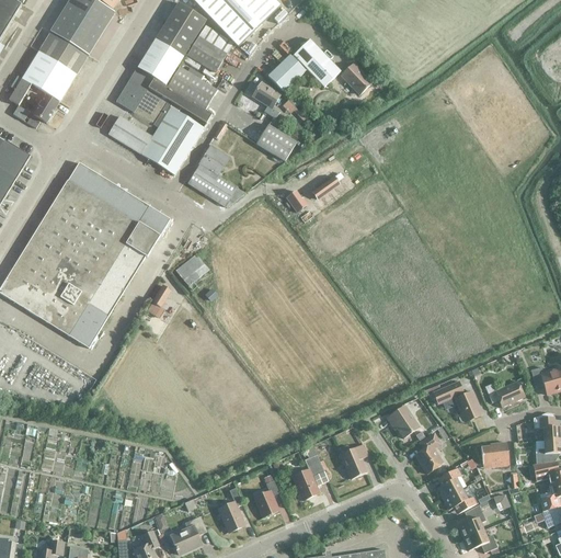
[(0,0),(0,202),(29,156),(6,140),(4,140),(4,141),(0,138),(0,37),(22,3),(16,0),(0,0)]
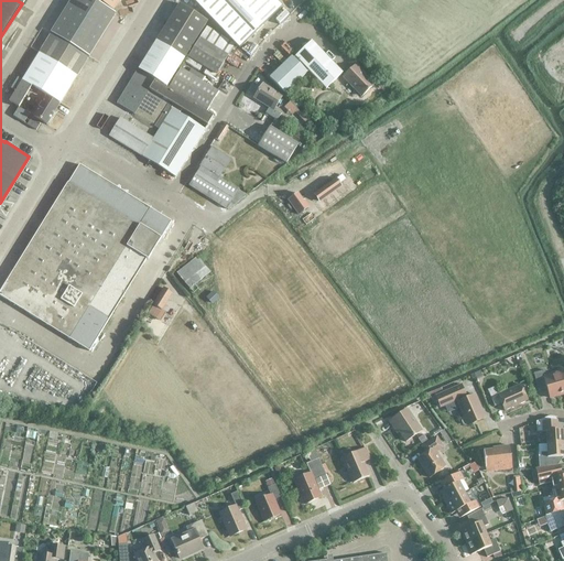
[(68,0),(68,1),(87,13),(95,0),(68,0)]
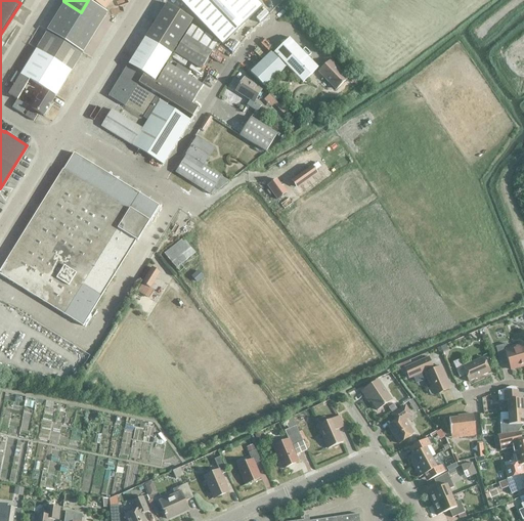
[(107,10),(91,0),(88,0),(81,12),(99,24),(107,10)]
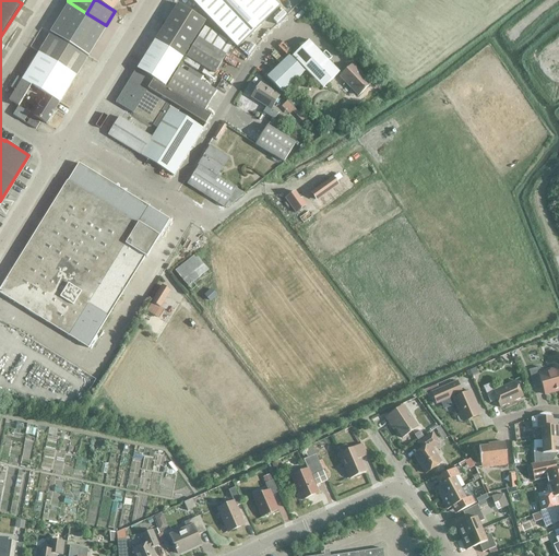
[(99,0),(111,9),(118,0),(99,0)]
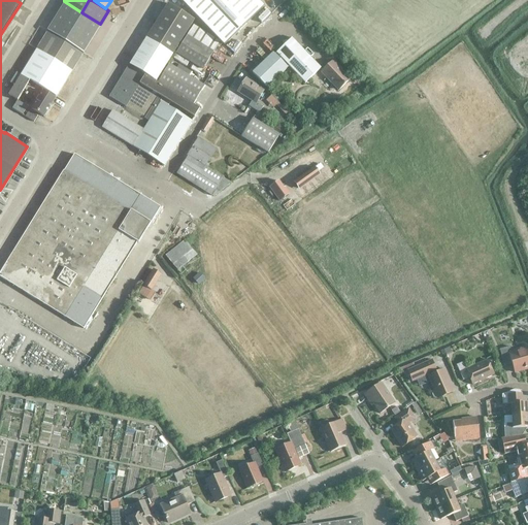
[(183,0),(224,43),(264,4),(259,0),(183,0)]
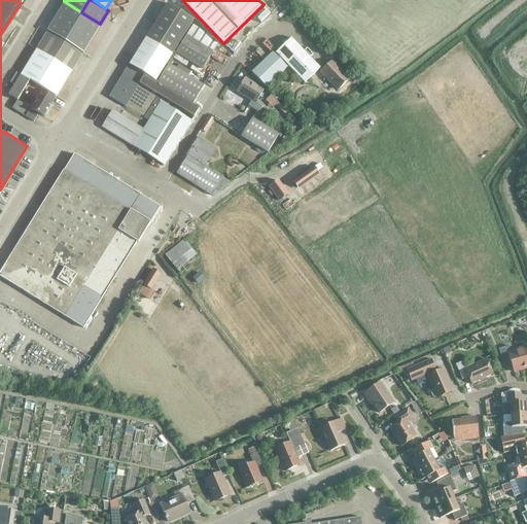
[(64,1),(59,10),(76,22),(81,12),(64,1)]
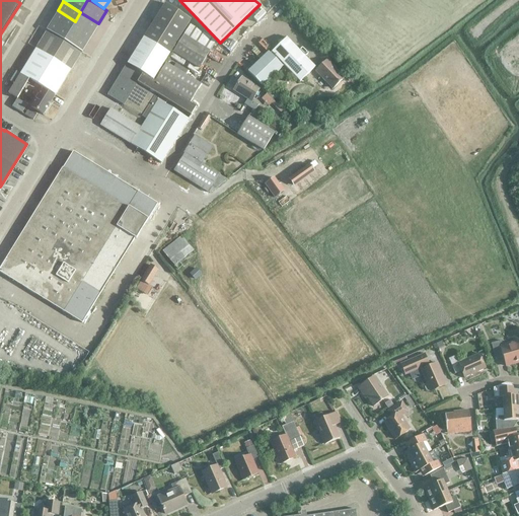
[(165,1),(154,18),(179,34),(191,17),(165,1)]
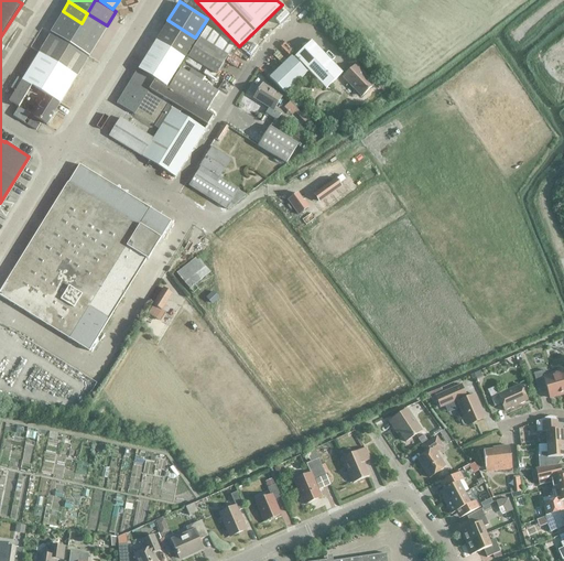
[(76,32),(82,23),(63,11),(56,21),(76,32)]
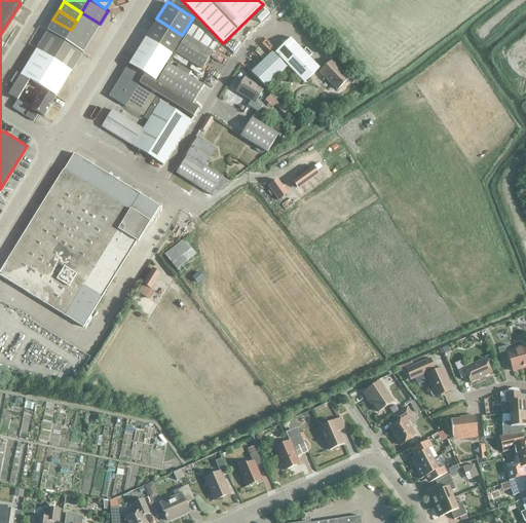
[(100,24),(81,12),(76,22),(71,30),(65,39),(82,50),(100,24)]
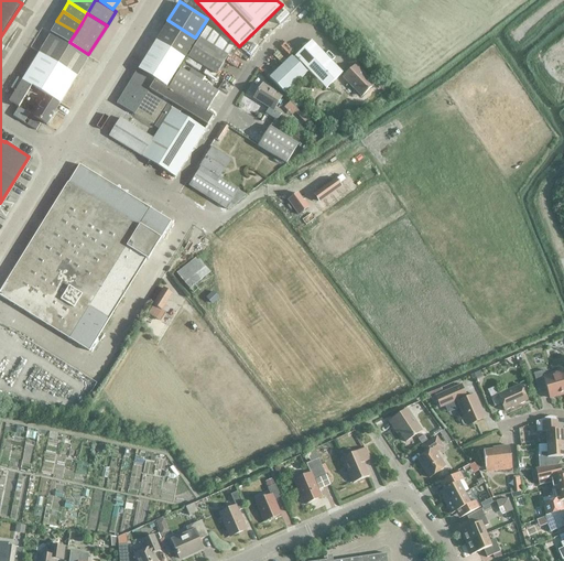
[(167,20),(155,39),(184,56),(195,38),(167,20)]
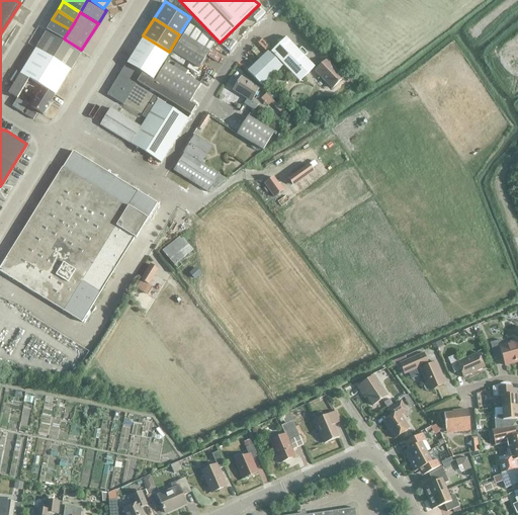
[(64,38),(70,29),(52,19),(47,28),(64,38)]
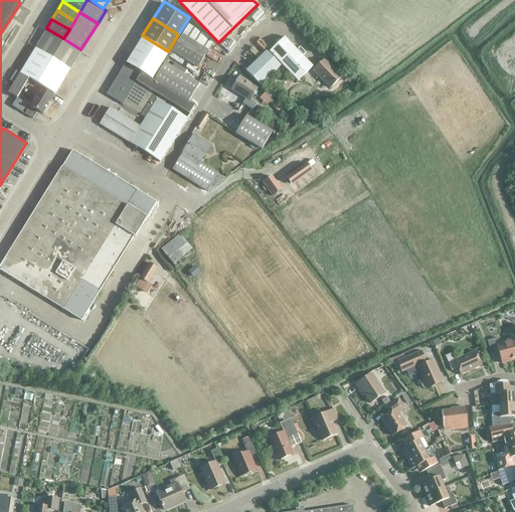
[(181,61),(184,57),(197,65),(214,38),(188,22),(169,53),(181,61)]
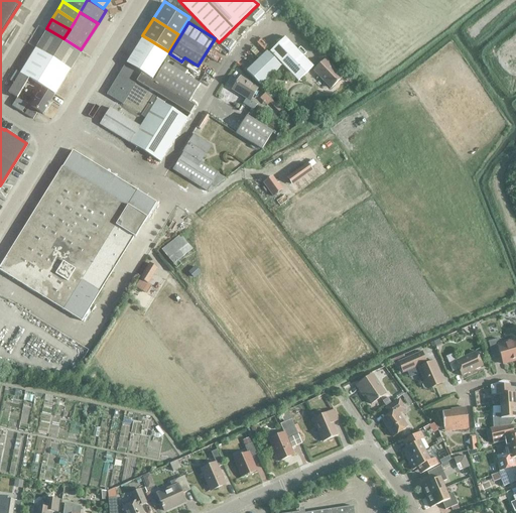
[(35,46),(70,68),(80,51),(45,30),(35,46)]
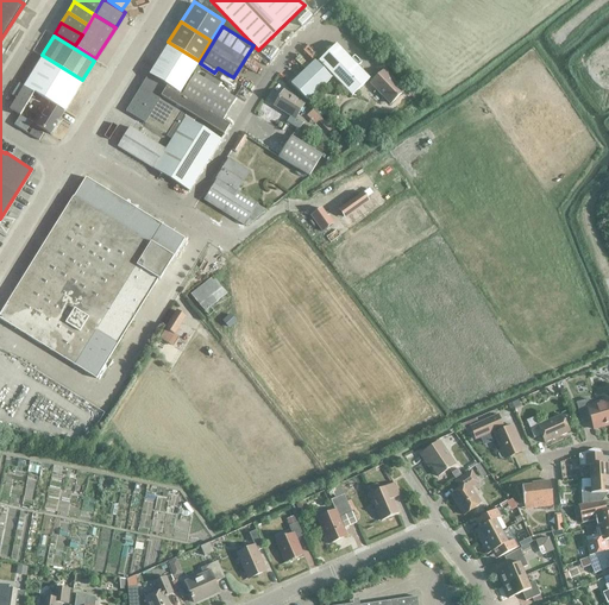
[(180,90),(199,61),(168,42),(149,71),(180,90)]
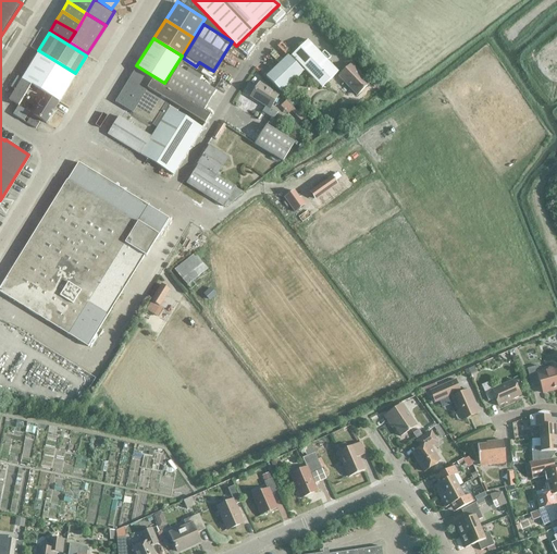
[(308,38),(291,54),(305,68),(322,85),(338,70),(308,38)]
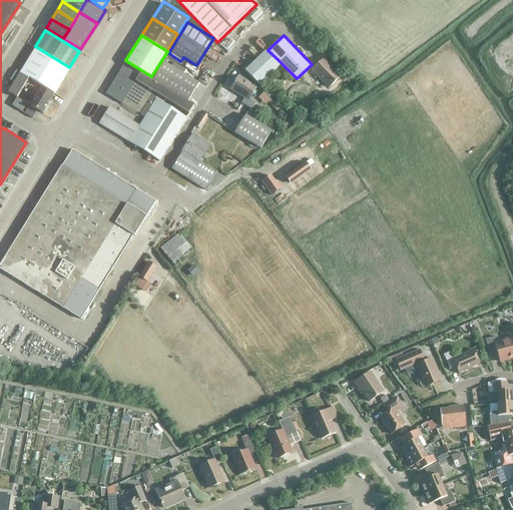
[(20,70),(29,75),(54,91),(69,67),(35,46),(20,70)]
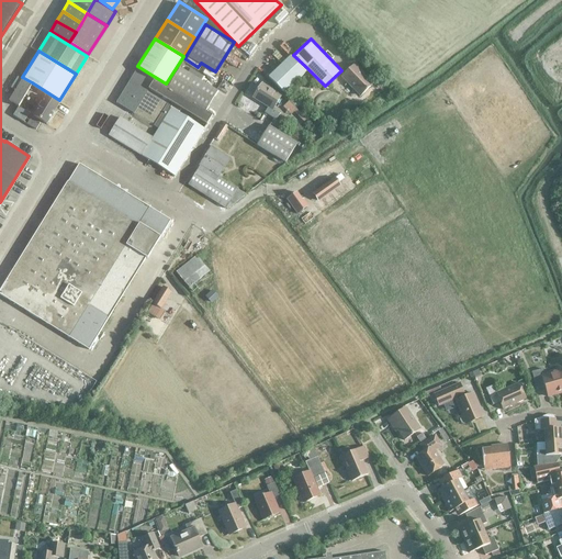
[(307,68),(293,55),(292,56),(291,54),(268,75),(284,91),(307,68)]
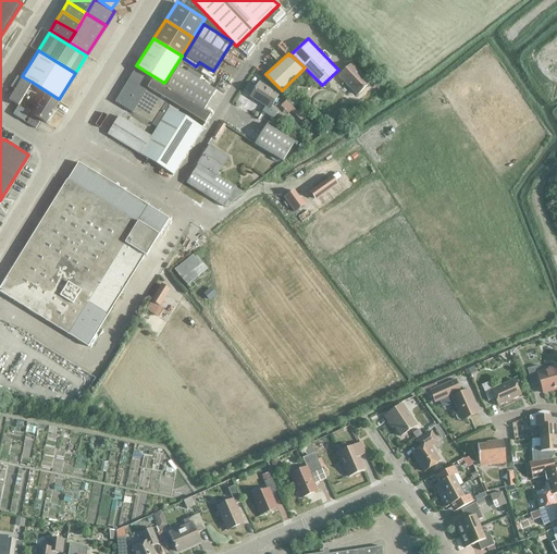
[(351,62),(338,74),(357,93),(370,81),(351,62)]
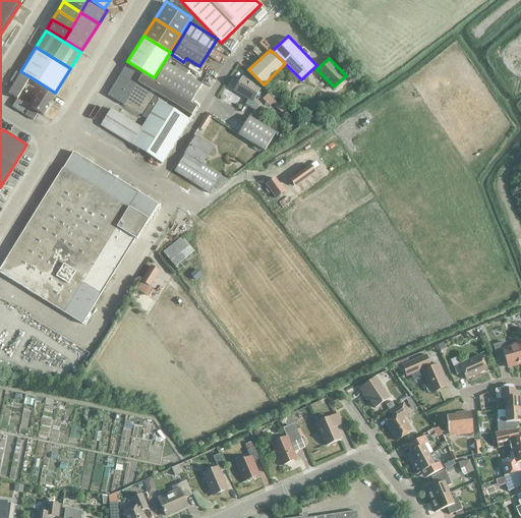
[(190,101),(201,82),(166,61),(156,78),(190,101)]
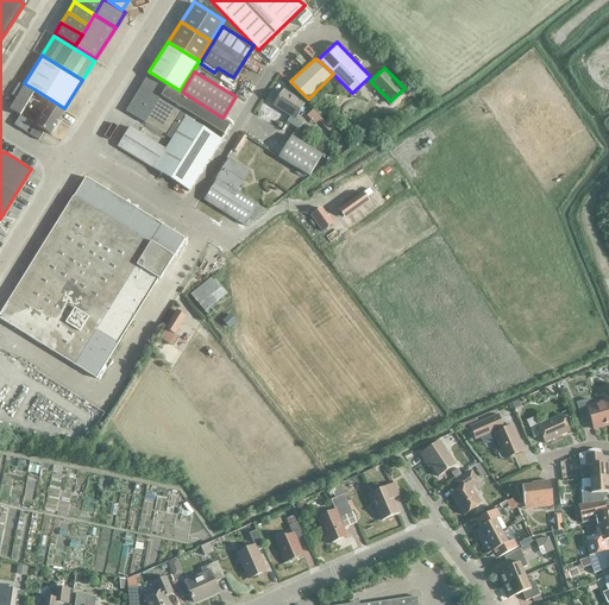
[(170,136),(187,109),(224,132),(230,124),(148,73),(125,108),(170,136)]
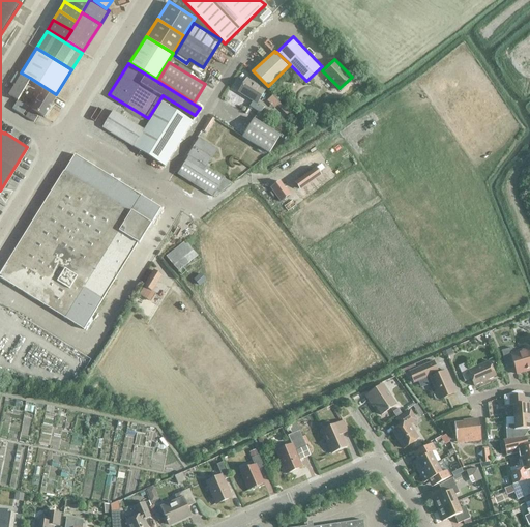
[(30,78),(21,72),(8,93),(18,98),(30,78)]
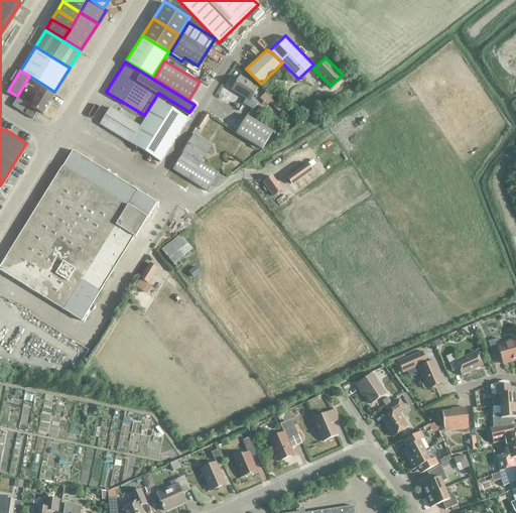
[(253,108),(256,103),(250,99),(258,86),(240,75),(232,87),(246,96),(243,101),(251,107),(253,108)]
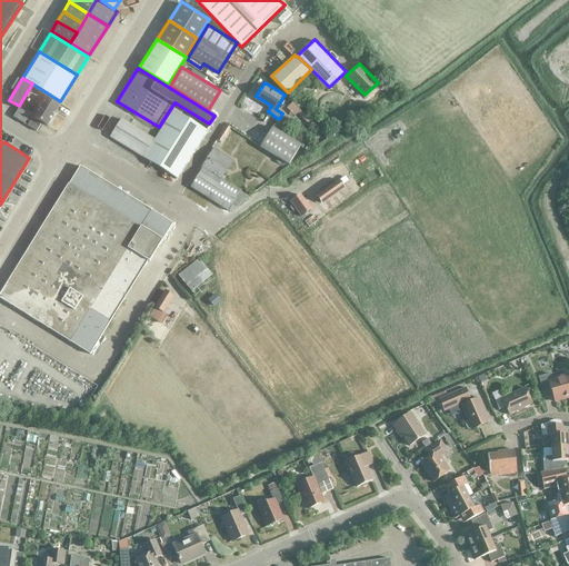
[(47,123),(59,103),(46,96),(33,115),(47,123)]
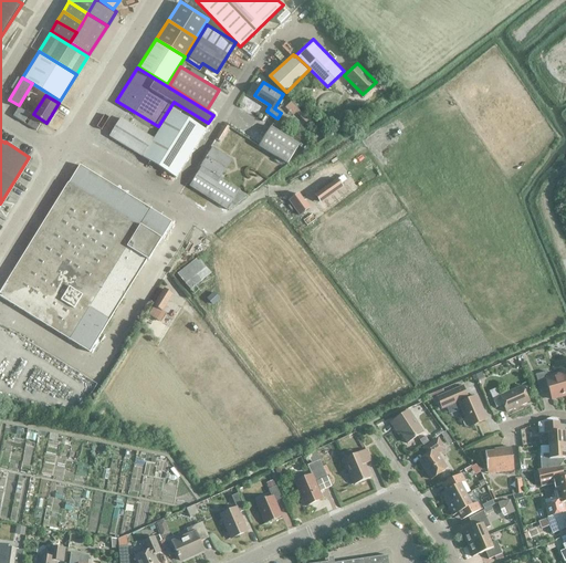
[(171,106),(142,154),(176,175),(206,127),(171,106)]
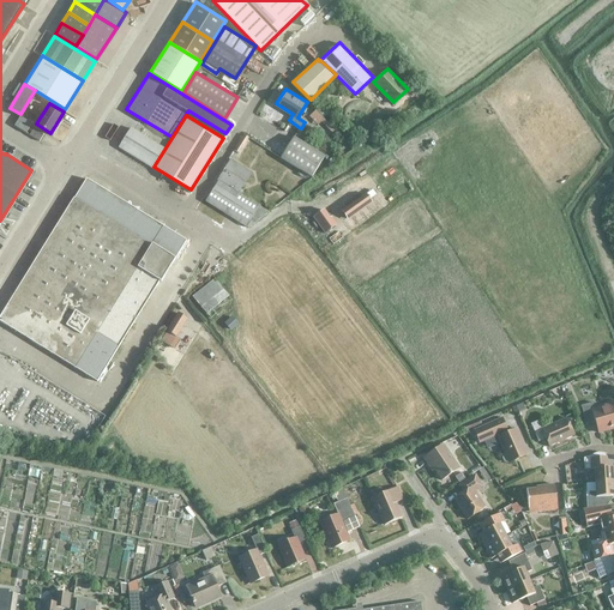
[(154,167),(166,148),(131,126),(119,145),(154,167)]
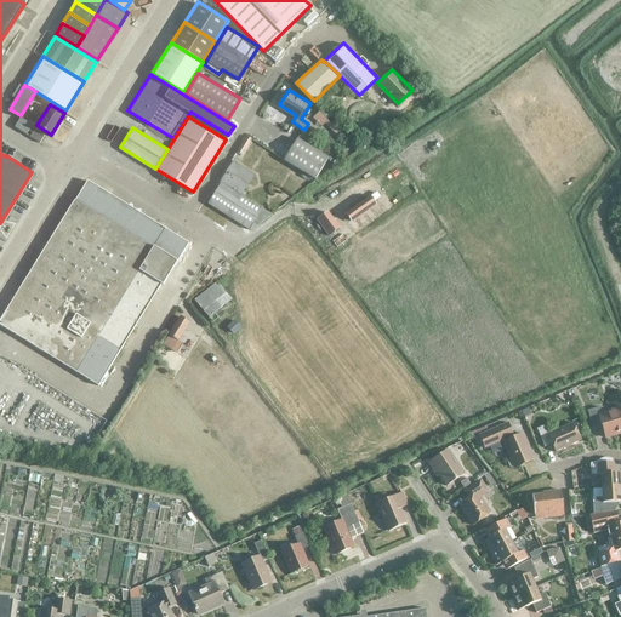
[(328,156),(306,142),(311,133),(305,130),(302,129),(284,158),(315,177),(328,156)]
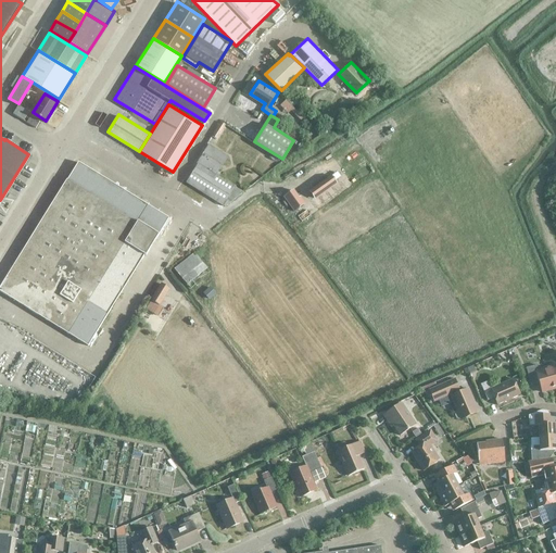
[(226,124),(220,121),(212,134),(217,137),(226,124)]
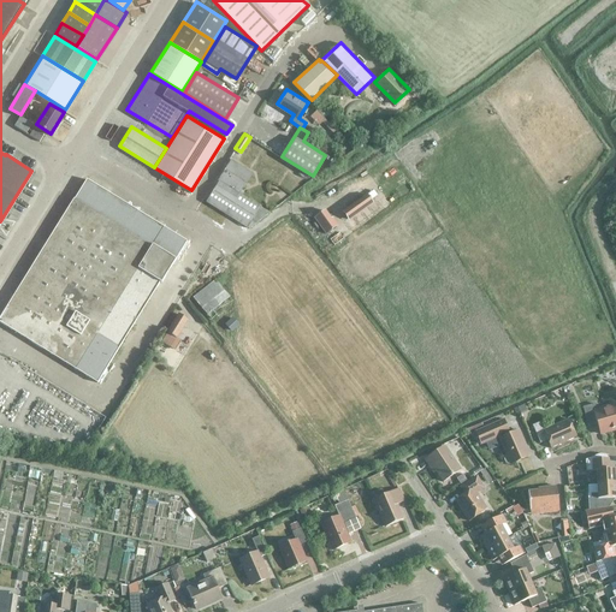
[(218,179),(219,179),(240,191),(252,171),(231,158),(218,179)]
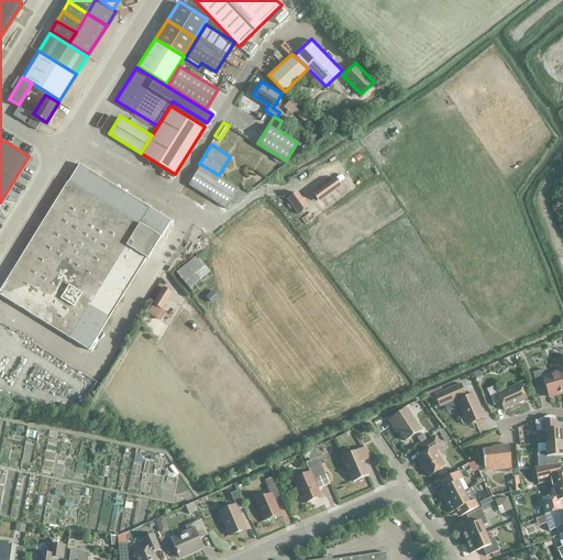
[(147,256),(161,235),(170,219),(79,162),(68,180),(67,179),(0,287),(0,293),(89,348),(146,255),(147,256)]
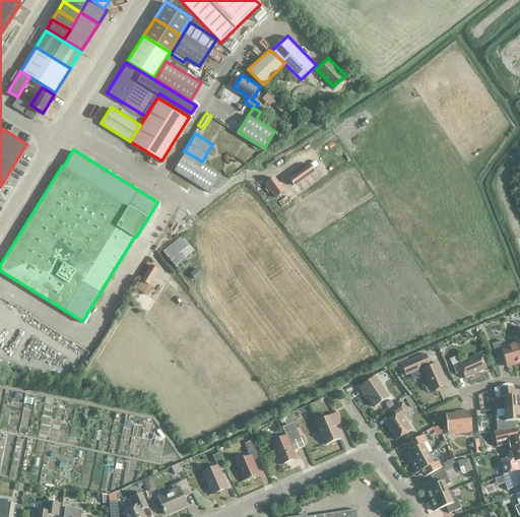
[(185,151),(175,169),(209,190),(210,191),(228,178),(219,173),(202,162),(185,151)]
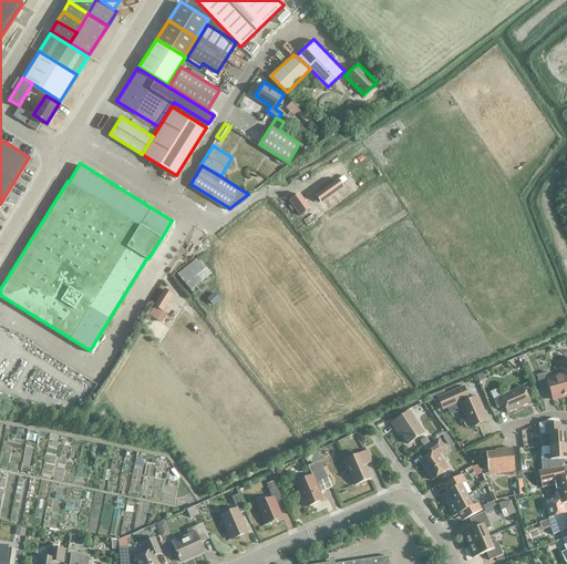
[(338,177),(315,193),(320,200),(342,183),(338,177)]
